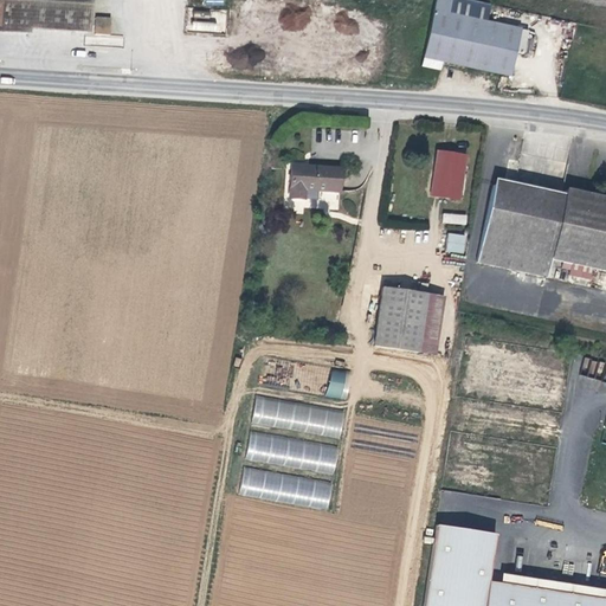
[(0,0),(0,30),(27,32),(27,28),(42,28),(45,0),(0,0)]
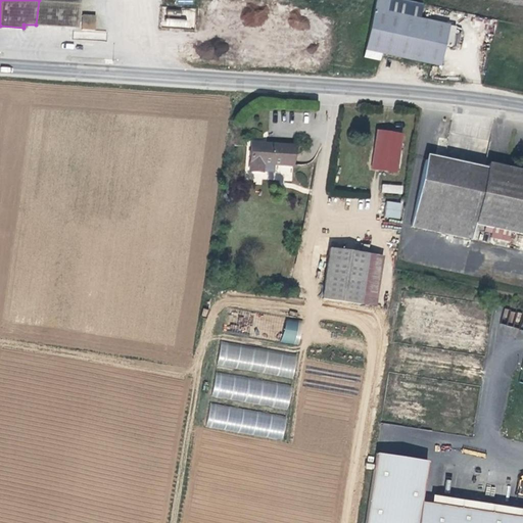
[(39,0),(36,25),(76,27),(77,0),(39,0)]
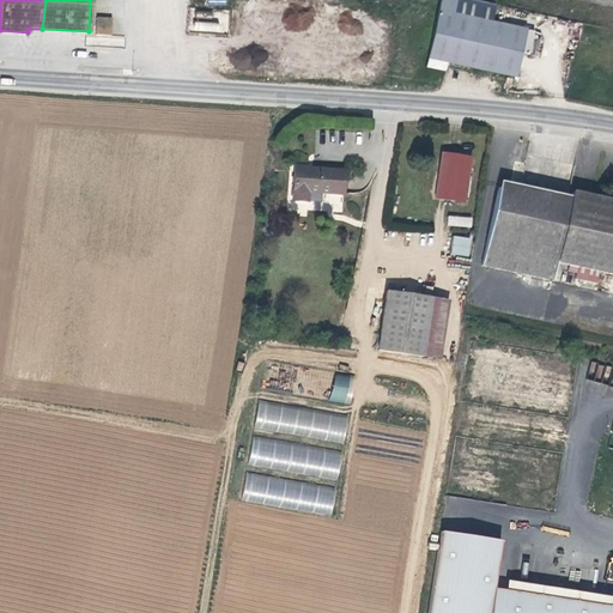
[(478,0),(441,0),(438,10),(492,22),(496,4),(478,0)]
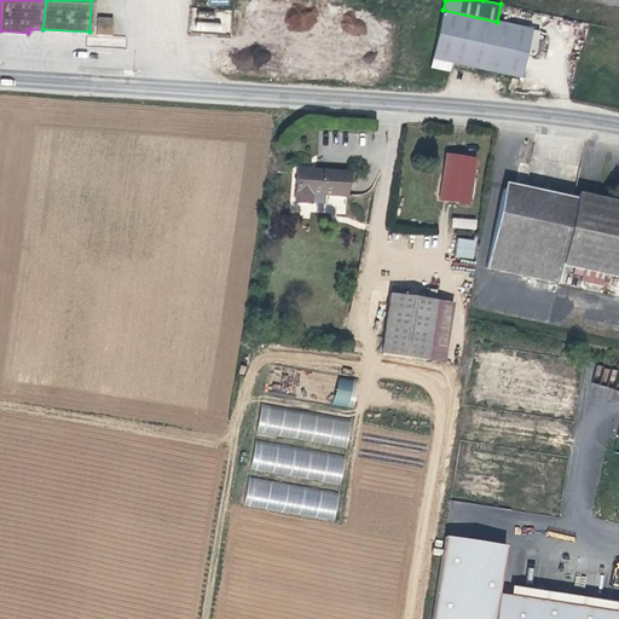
[(443,10),(435,48),(446,51),(524,68),(532,30),(497,22),(443,10)]
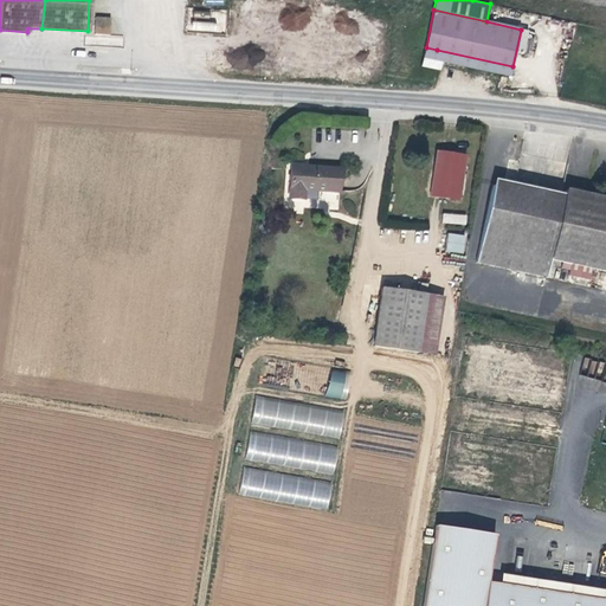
[(95,24),(94,34),(108,36),(109,24),(95,24)]
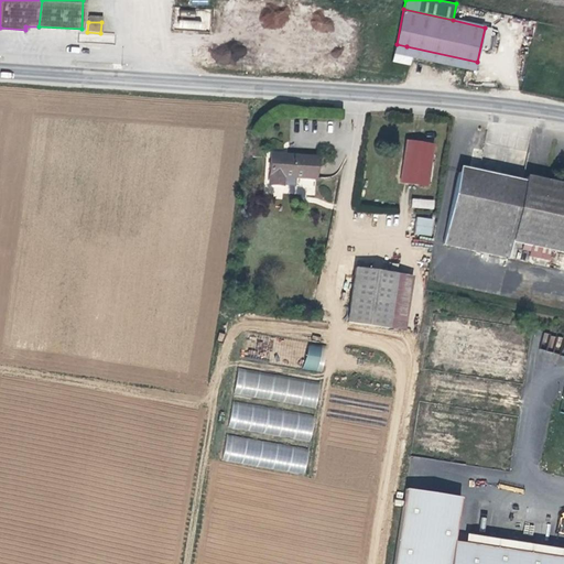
[(407,46),(397,44),(392,61),(403,63),(407,46)]
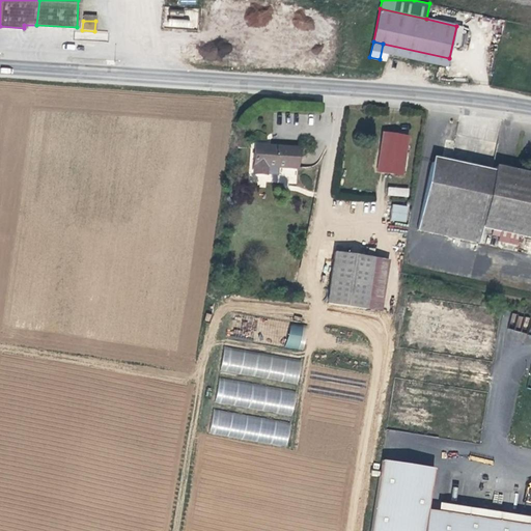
[(449,58),(383,44),(380,59),(386,60),(387,54),(447,66),(449,58)]
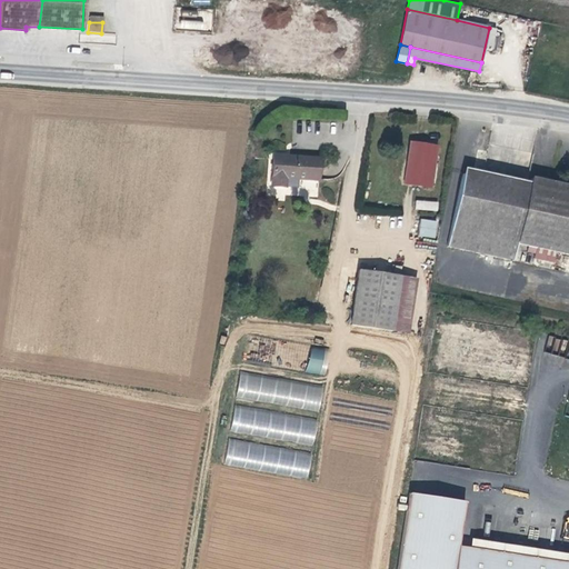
[(408,143),(406,158),(402,185),(429,188),(435,146),(408,143)]
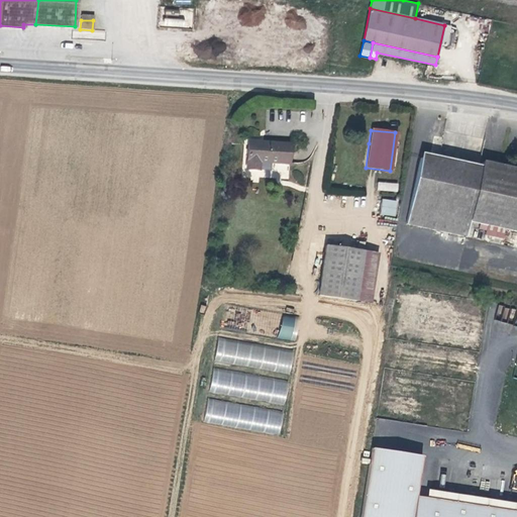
[(289,143),(246,140),(245,168),(259,169),(259,162),(288,164),(289,143)]
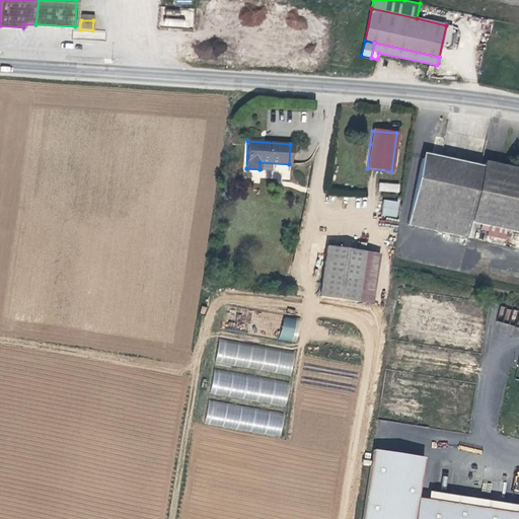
[(518,169),(484,163),(480,172),(476,171),(477,165),(469,164),(468,170),(447,165),(448,159),(440,158),(438,164),(420,160),(406,225),(465,237),(468,222),(478,225),(477,229),(485,231),(486,226),(518,233),(518,169)]
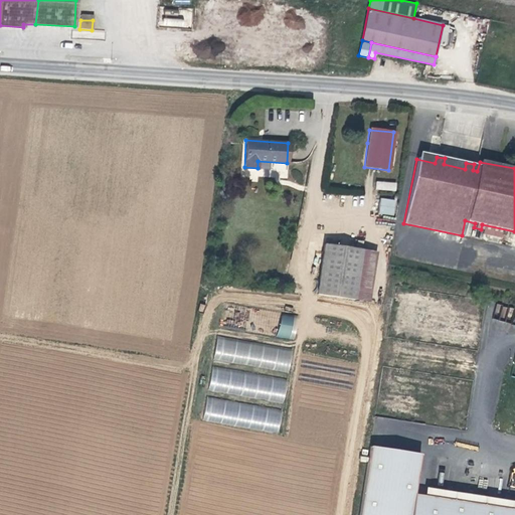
[(397,190),(397,182),(376,181),(376,190),(397,190)]
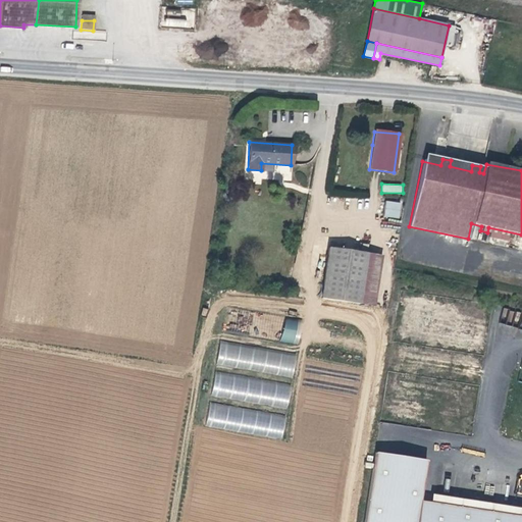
[(368,192),(349,192),(349,198),(360,198),(360,208),(368,208),(368,192)]
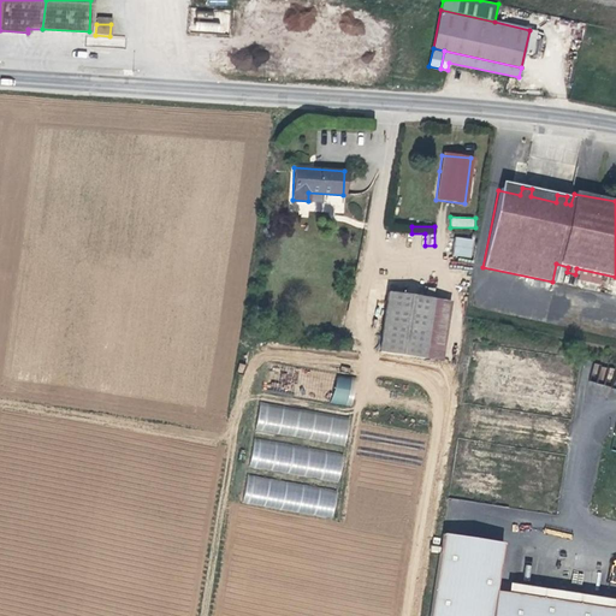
[(454,256),(472,258),(474,238),(455,237),(454,256)]
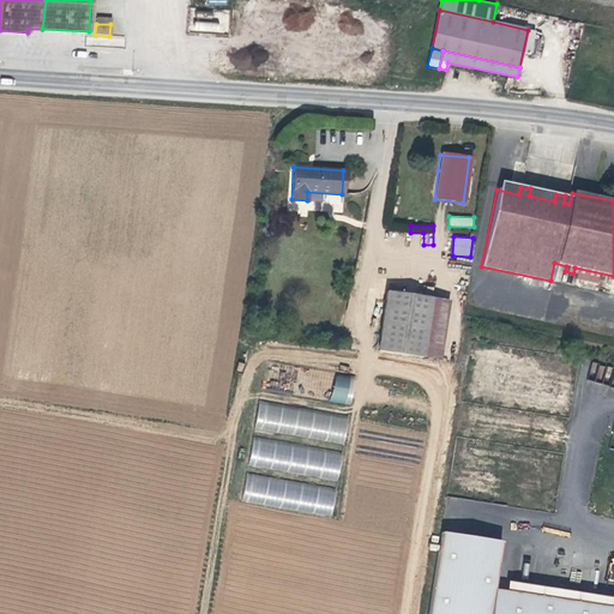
[(385,292),(377,351),(421,359),(429,298),(385,292)]
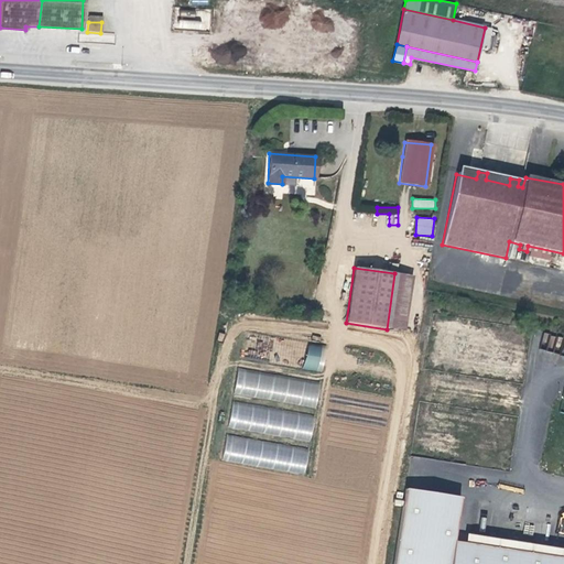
[(394,273),(387,329),(401,332),(409,275),(394,273)]
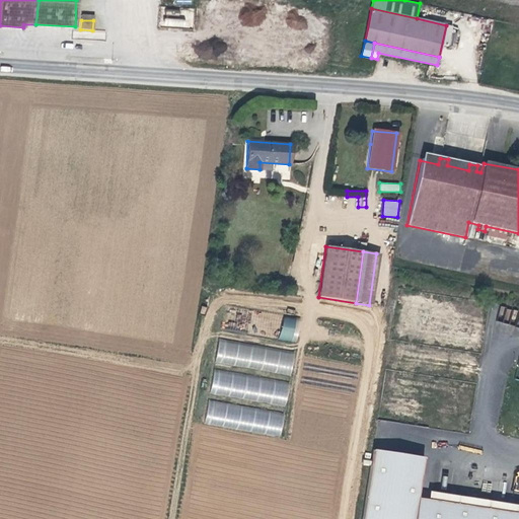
[(279,340),(292,343),(297,319),(284,316),(279,340)]
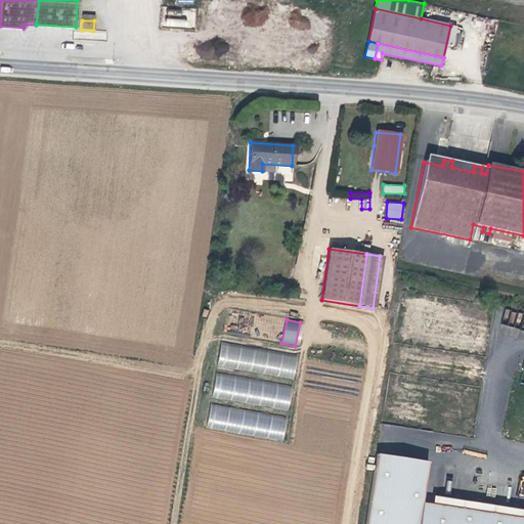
[(218,368),(295,378),(298,354),(220,345),(218,368)]
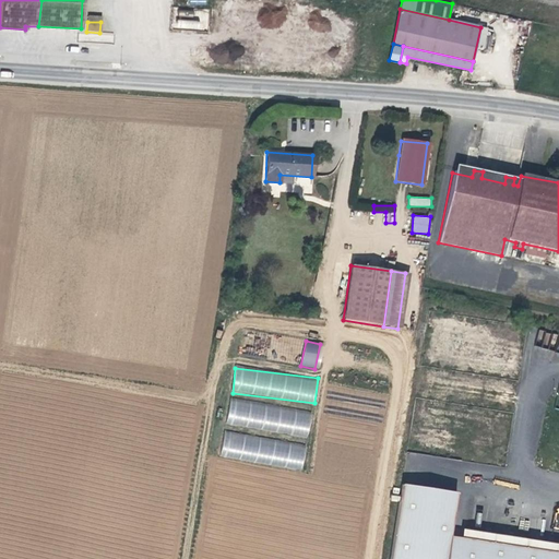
[(312,411),(230,400),(226,425),(309,437),(312,411)]
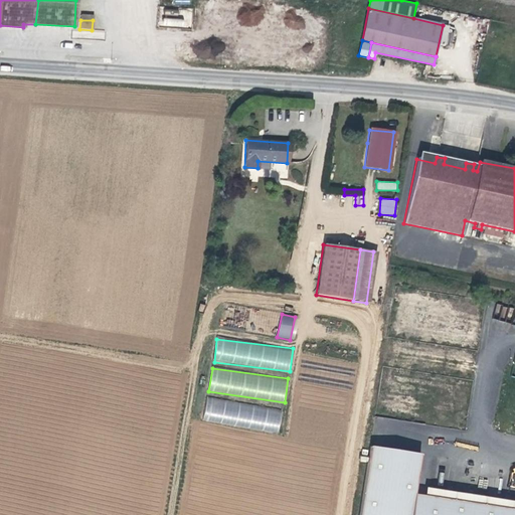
[(283,409),(206,398),(203,421),(279,433),(283,409)]
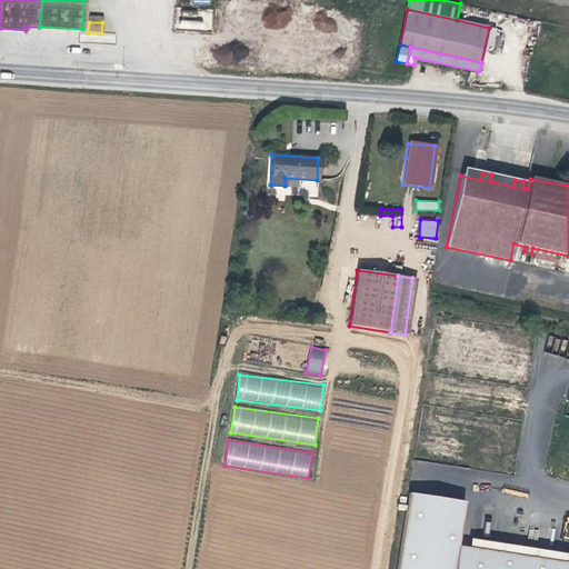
[(568,568),(568,563),(456,548),(461,503),(407,496),(395,568),(568,568)]
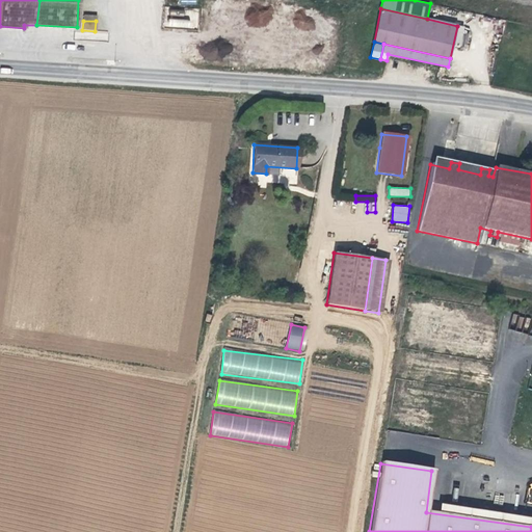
All buildings are outlined.
